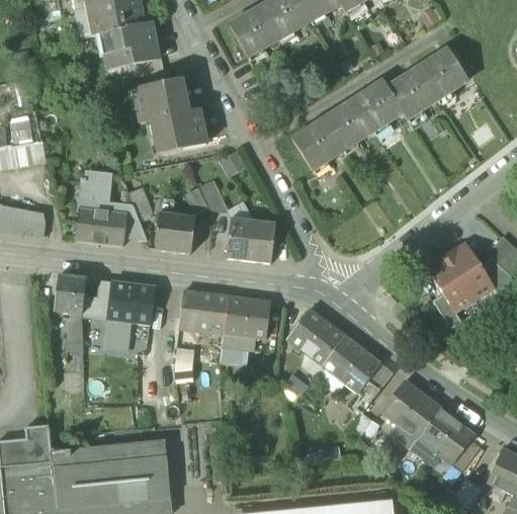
[(73,0),(76,10),(84,8),(89,7),(88,0),(73,0)]
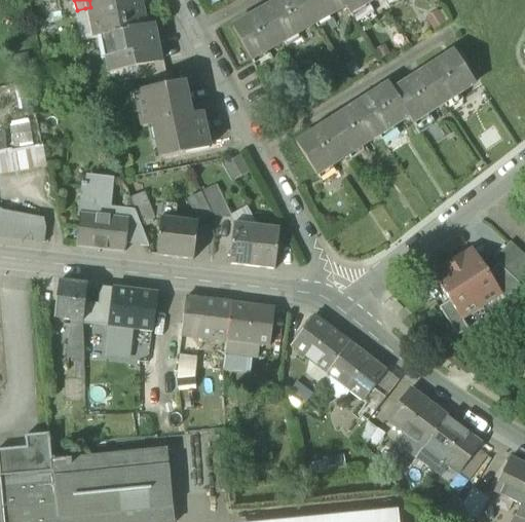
[(96,35),(104,33),(152,23),(151,14),(143,16),(139,0),(89,0),(90,7),(96,35)]
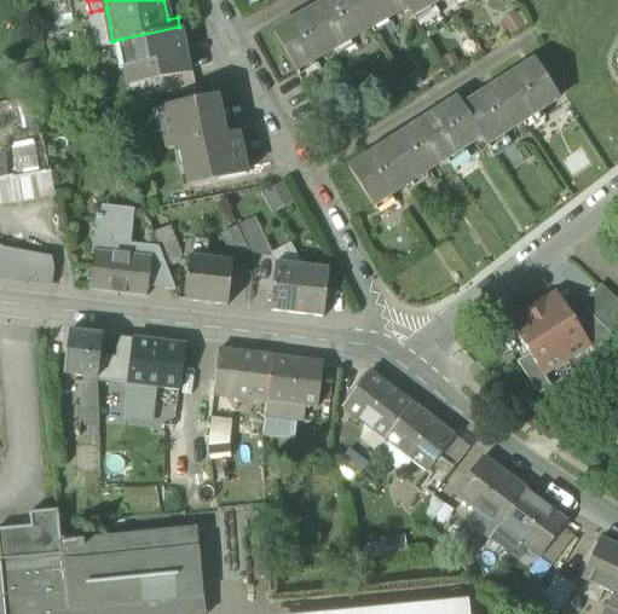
[(324,0),(275,29),(296,67),(408,4),(413,12),(433,0),(324,0)]
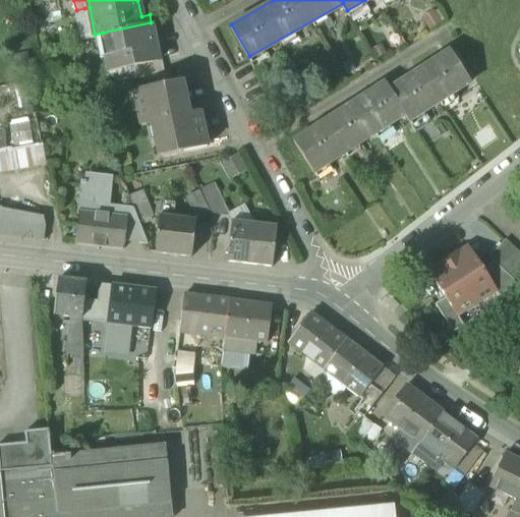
[(421,14),(429,27),(442,19),(434,6),(421,14)]
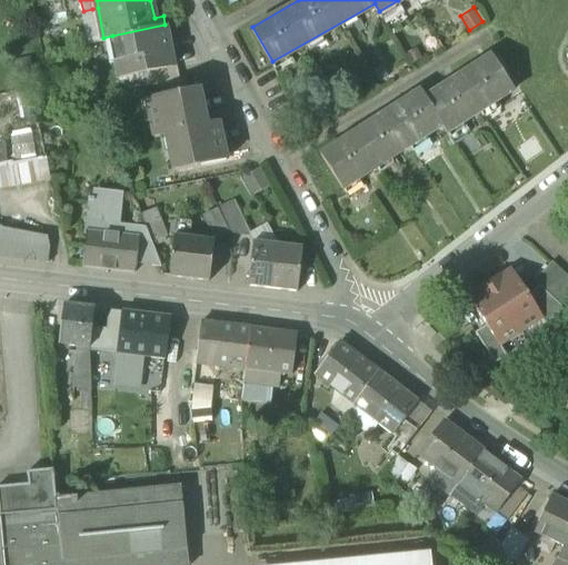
[(99,38),(103,38),(98,8),(92,9),(99,38)]
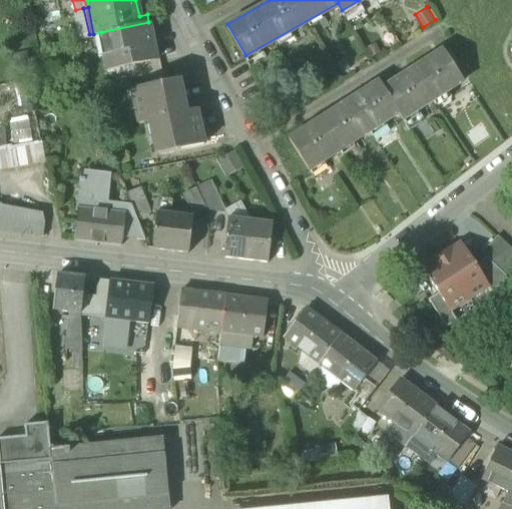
[(83,8),(75,10),(80,36),(89,34),(83,8)]
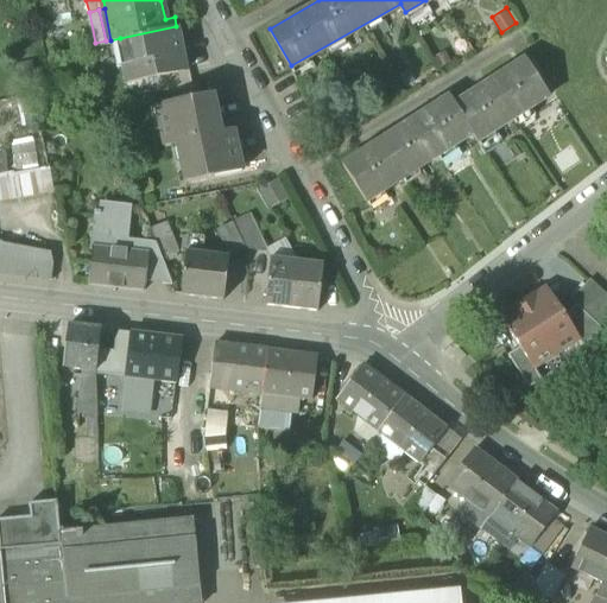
[(184,67),(176,26),(120,38),(130,81),(157,75),(184,69),(184,67)]
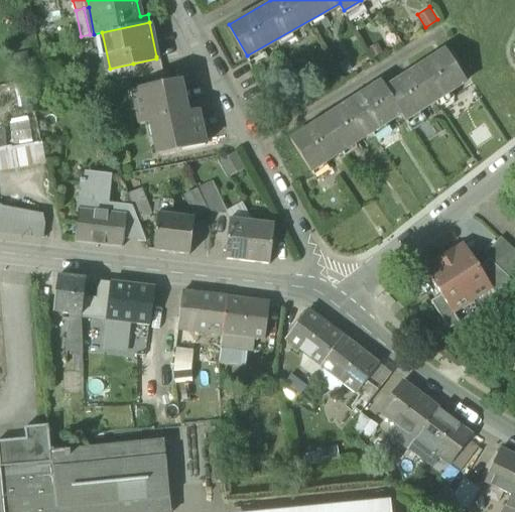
[(291,137),(311,168),(401,111),(405,118),(466,79),(445,47),(386,87),(382,80),(291,137)]
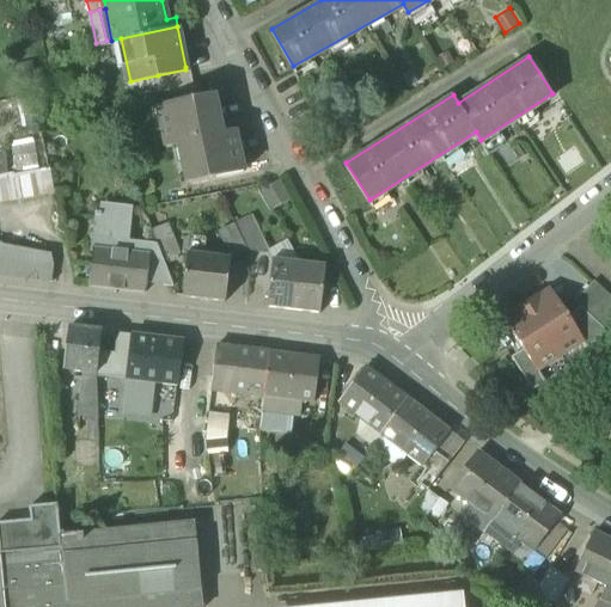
[(170,87),(171,86),(194,83),(190,66),(185,67),(185,69),(158,75),(160,89),(170,87)]
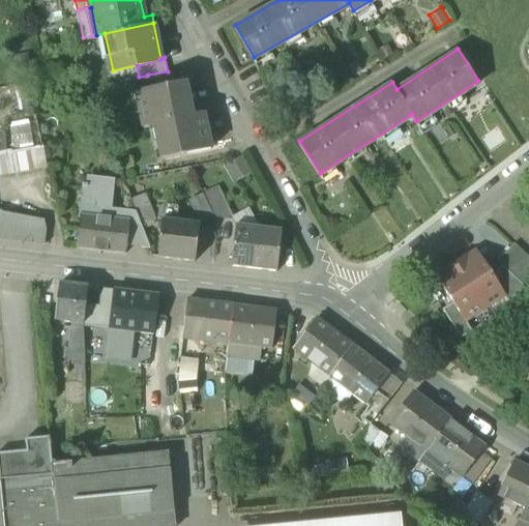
[(174,69),(168,71),(148,75),(151,87),(176,82),(174,69)]
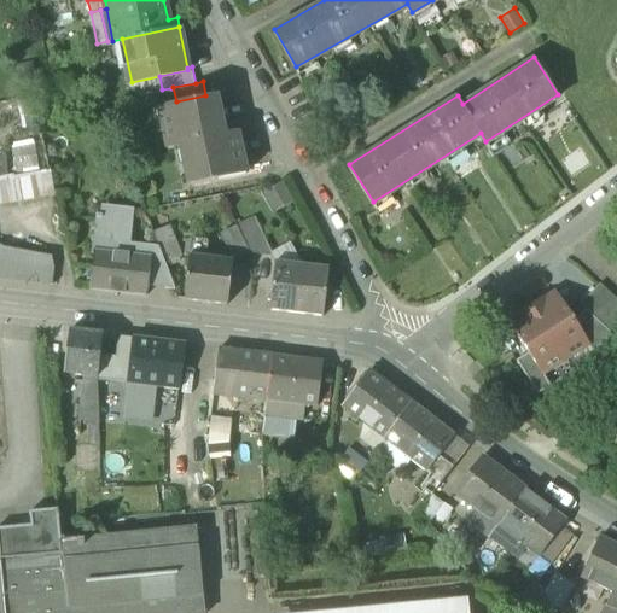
[(181,144),(190,184),(219,177),(217,171),(245,165),(238,130),(225,133),(216,93),(205,95),(176,101),(159,105),(168,146),(181,144)]
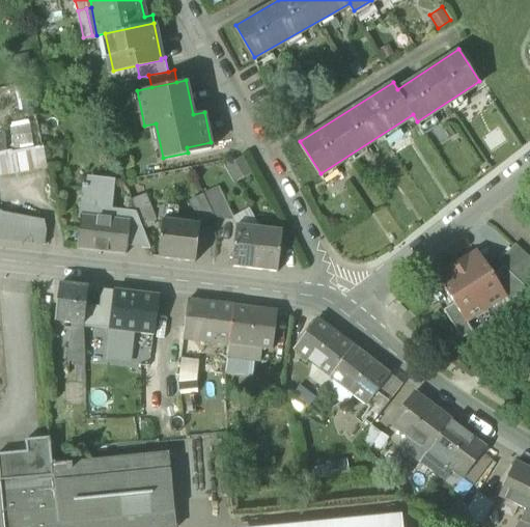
[(11,122),(12,140),(33,139),(32,120),(11,122)]
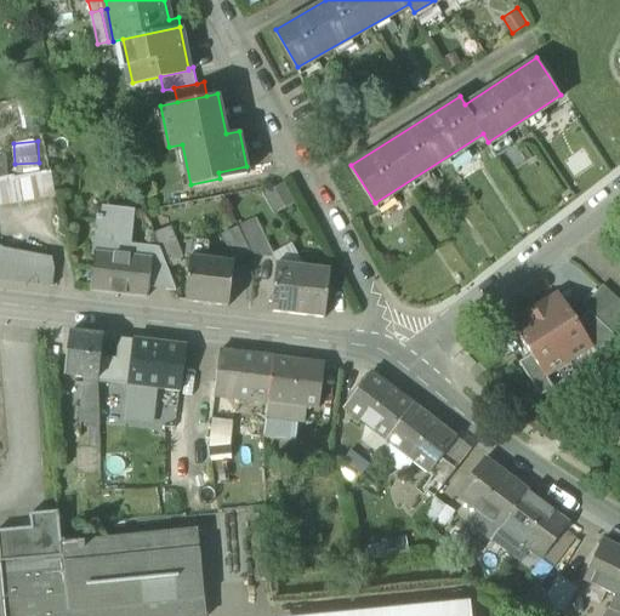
[(9,175),(4,176),(0,176),(0,203),(9,201),(56,194),(50,169),(9,175)]
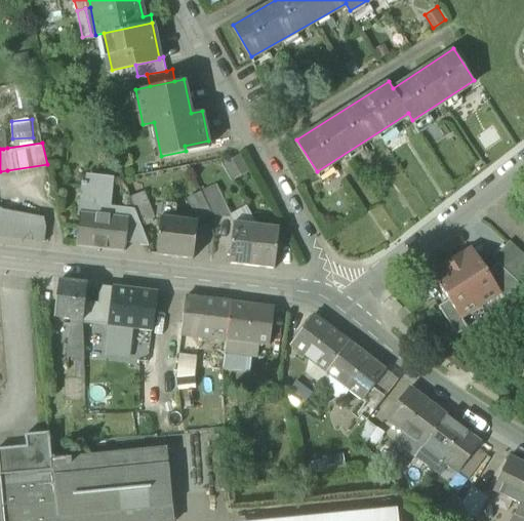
[(241,152),(225,161),(233,177),(250,168),(241,152)]
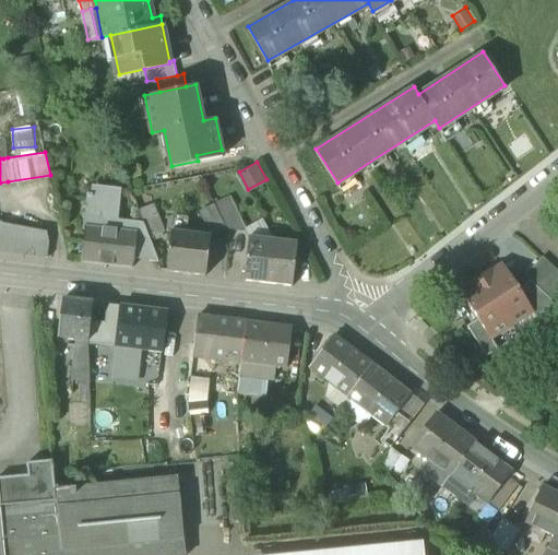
[(93,182),(92,191),(116,193),(113,227),(137,231),(138,220),(117,217),(120,186),(93,182)]
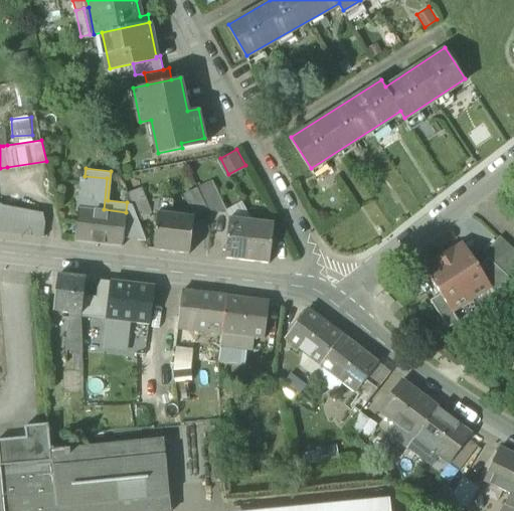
[(77,208),(79,208),(79,207),(104,209),(107,178),(84,176),(81,175),(77,208)]
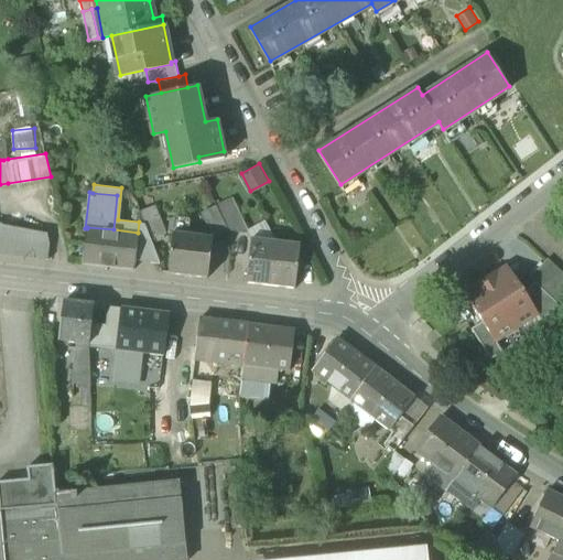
[(233,196),(217,204),(229,228),(249,232),(248,228),(233,196)]
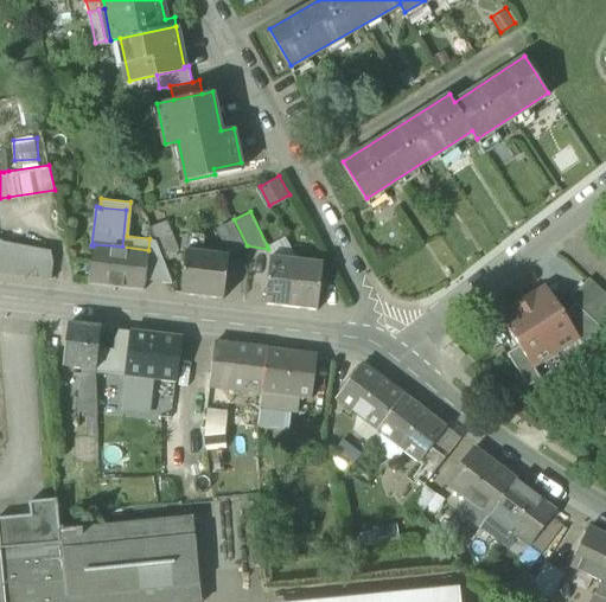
[(229,255),(247,245),(234,219),(215,228),(229,255)]
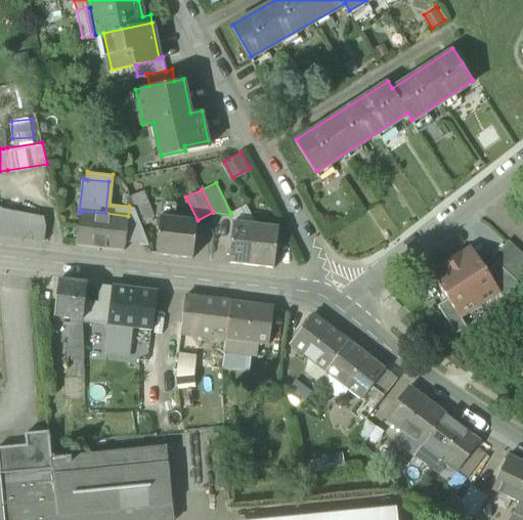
[(134,206),(139,220),(154,215),(145,190),(131,196),(134,206)]
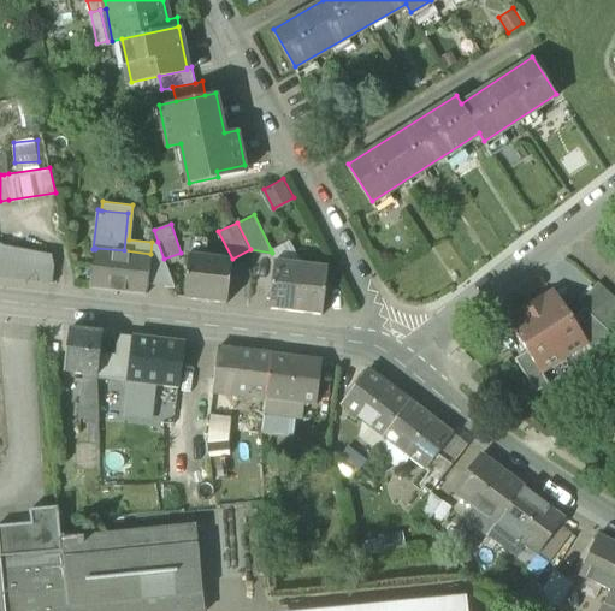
[(191,236),(189,254),(207,255),(210,238),(191,236)]
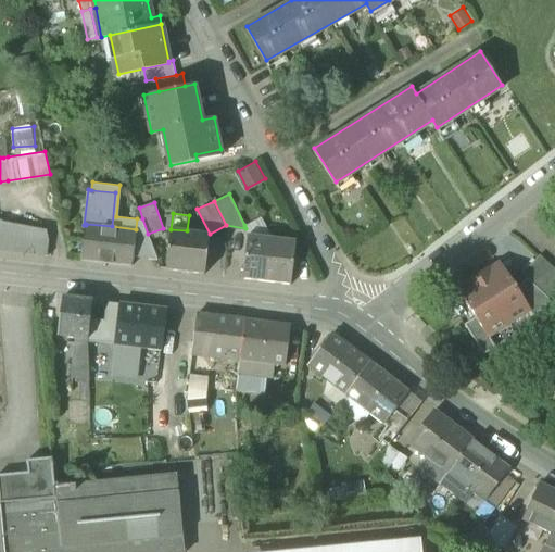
[(246,228),(249,234),(273,237),(262,216),(244,225),(246,228)]
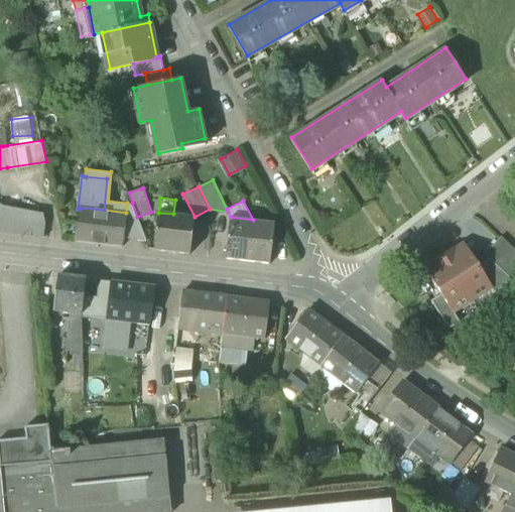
[(0,203),(0,230),(45,235),(44,223),(43,211),(0,203)]
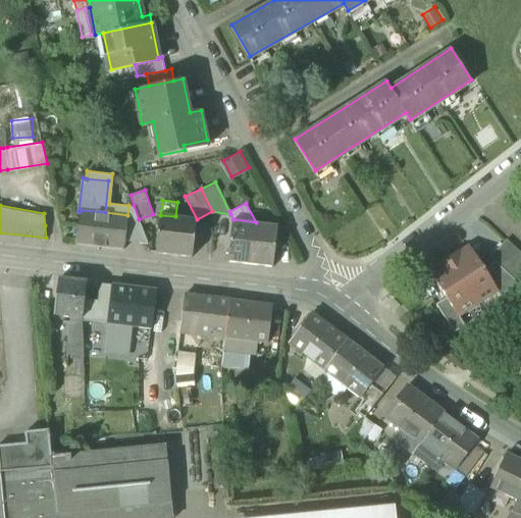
[(125,240),(147,242),(139,219),(134,205),(128,205),(127,215),(128,215),(125,240)]
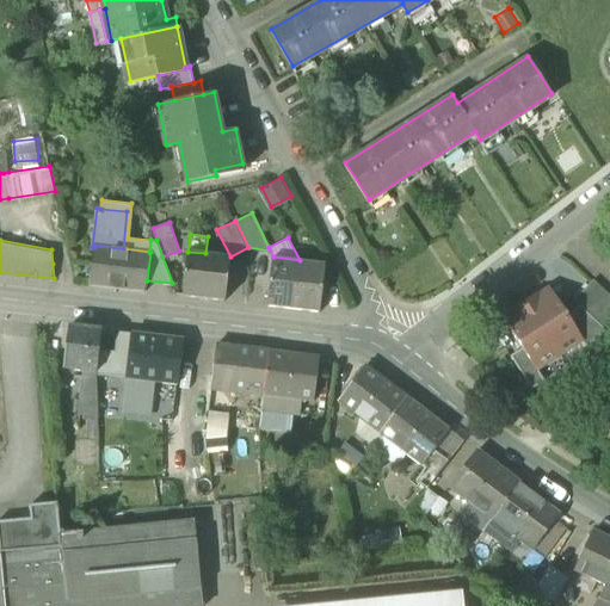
[(149,252),(123,248),(94,246),(94,247),(91,282),(146,288),(147,280),(151,252),(149,252)]
